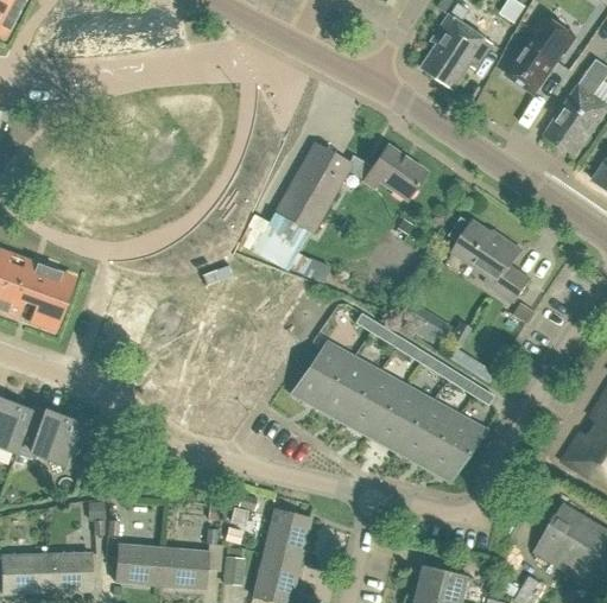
[(0,0),(0,31),(5,35),(21,0),(0,0)]
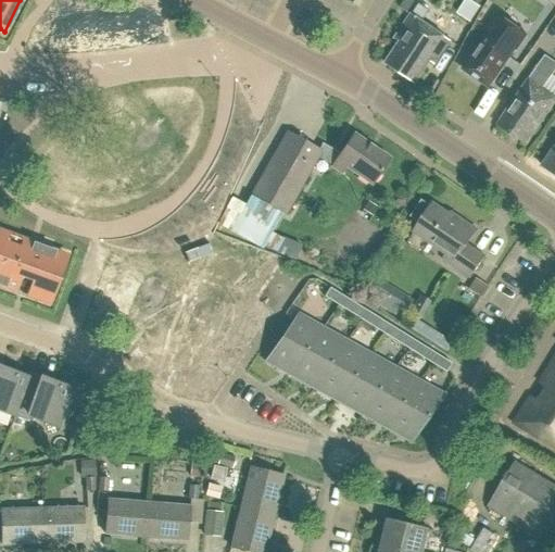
[(403,0),(400,4),(407,9),(414,0),(403,0)]
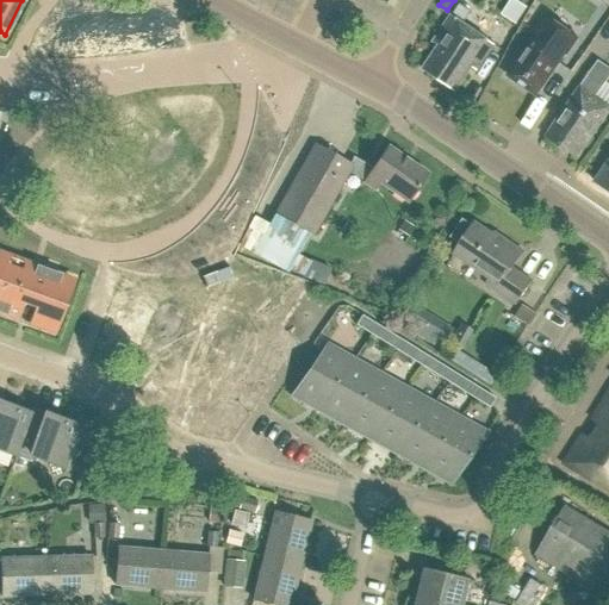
[(510,0),(503,11),(517,22),(528,5),(521,0),(510,0)]
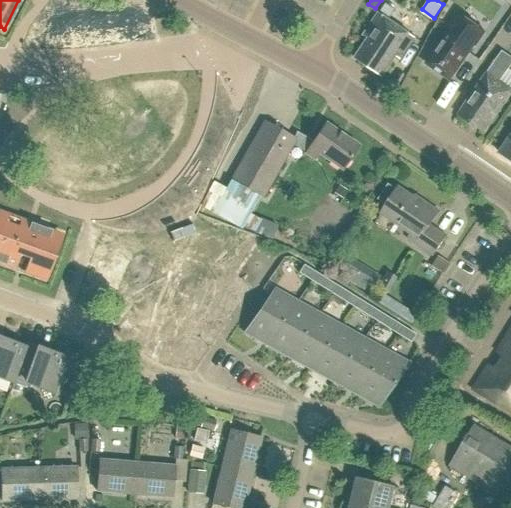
[(408,47),(415,36),(380,12),(366,33),(371,36),(357,56),(383,74),(404,44),(408,47)]
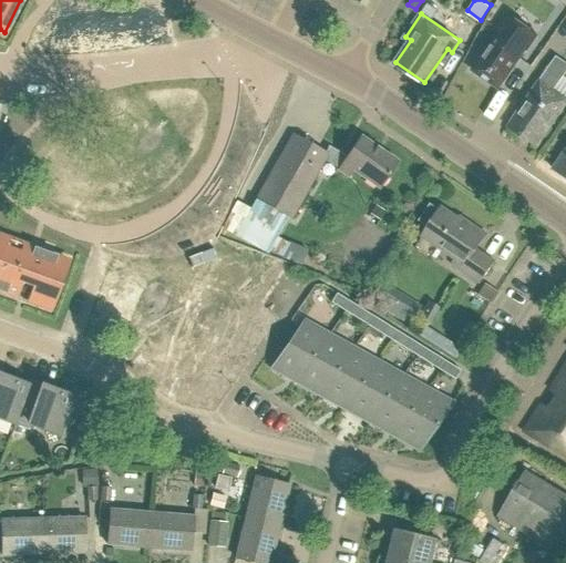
[(479,72),(495,83),(503,82),(528,47),(501,28),(476,63),(479,72)]
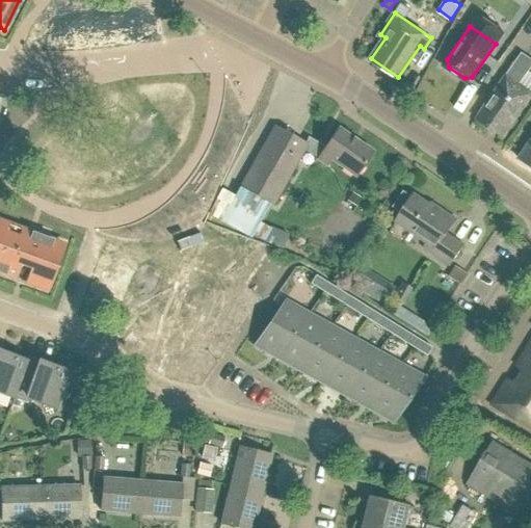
[(504,134),(530,95),(530,87),(522,81),(530,66),(530,54),(523,49),(508,72),(511,74),(501,89),(497,87),(477,115),(504,134)]
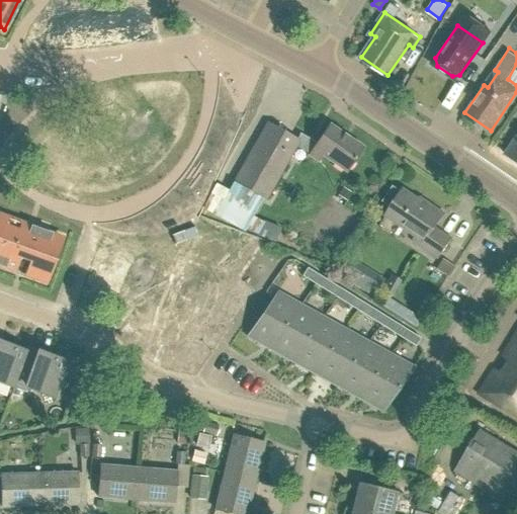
[(269,119),(236,179),(264,195),(266,196),(296,143),(309,151),(308,153),(317,159),(321,153),(347,169),(363,144),(330,121),(317,141),(300,130),(297,135),(269,119)]
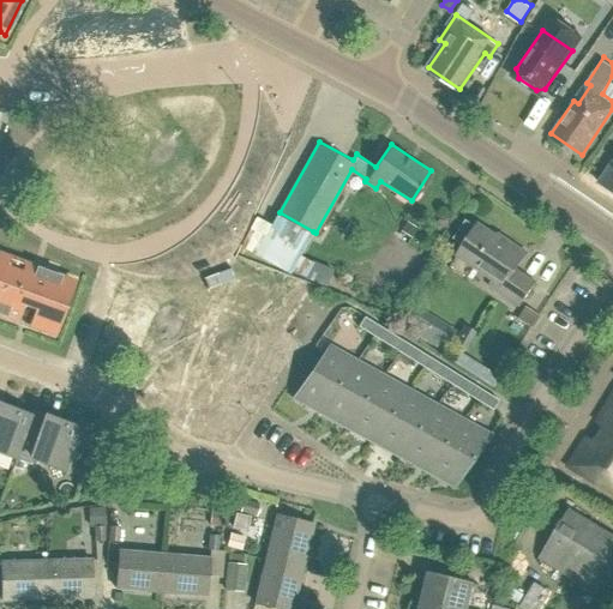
[(612,162),(600,181),(612,188),(612,162)]
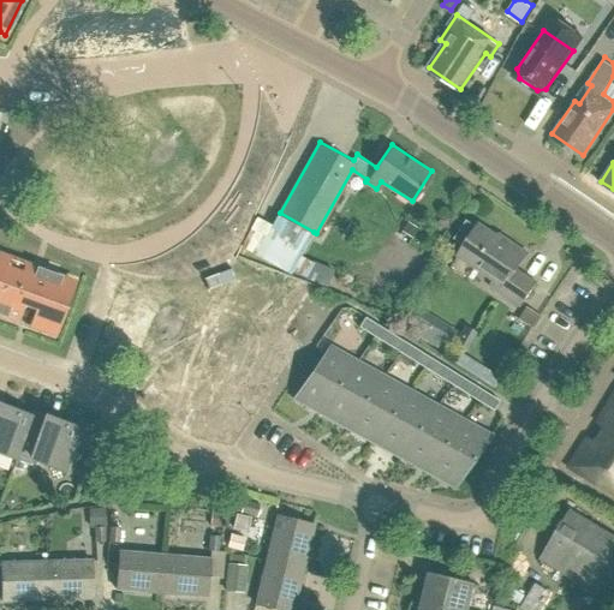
[(455,235),(466,244),(459,255),(494,279),(490,283),(522,305),(537,281),(518,268),(529,251),(510,238),(508,240),(481,222),(480,225),(468,217),(455,235)]
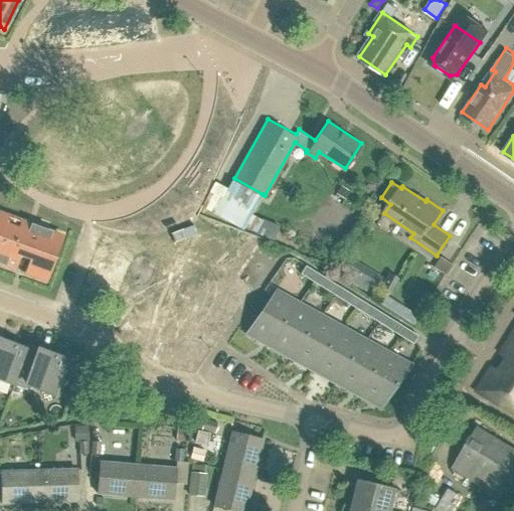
[(341,183),(336,191),(345,197),(350,188),(341,183)]
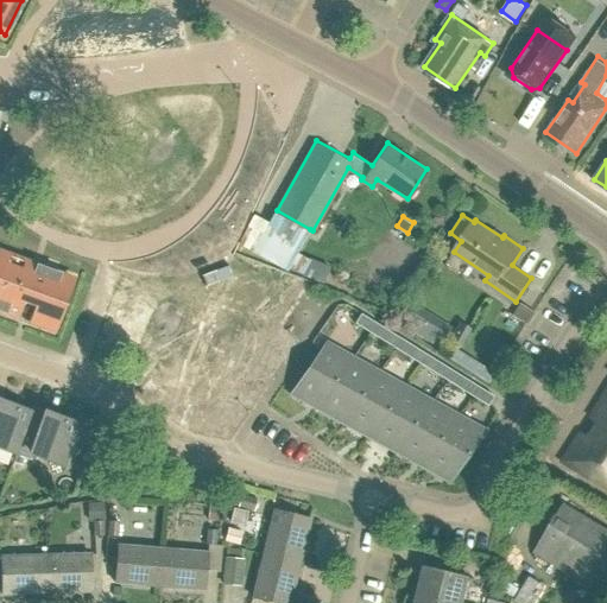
[(216,220),(206,240),(254,265),(269,236),(234,220),(231,227),(216,220)]
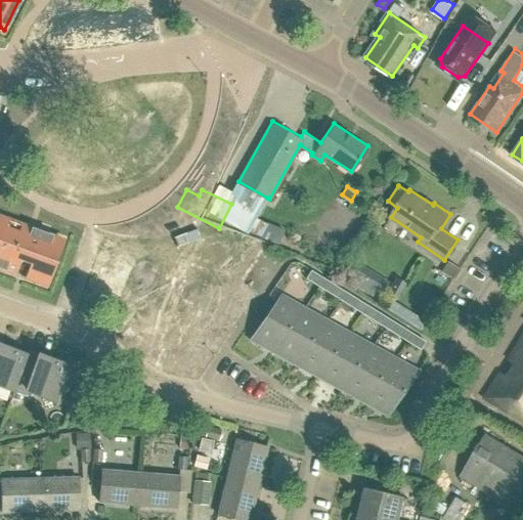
[(0,254),(12,219),(0,214),(0,254)]
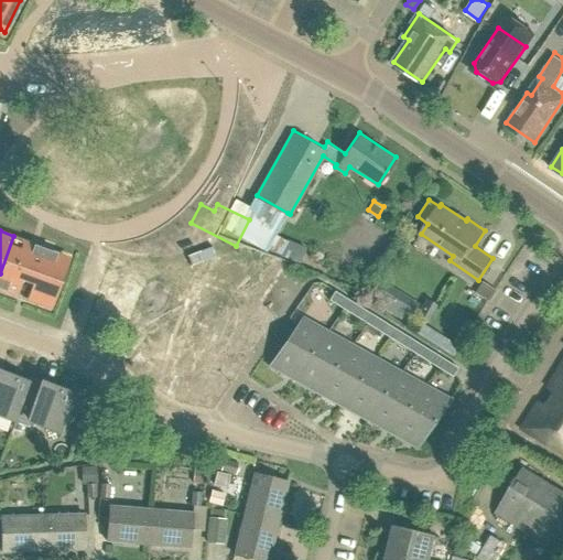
[(13,236),(0,273),(0,286),(18,292),(22,279),(28,281),(41,246),(13,236)]
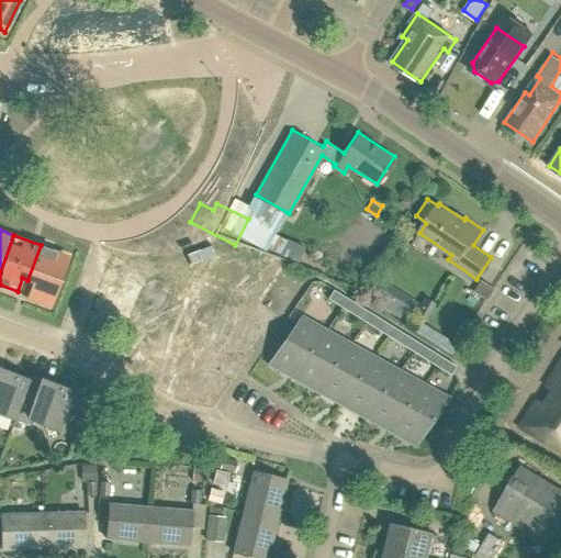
[(236,237),(232,249),(246,254),(250,242),(236,237)]
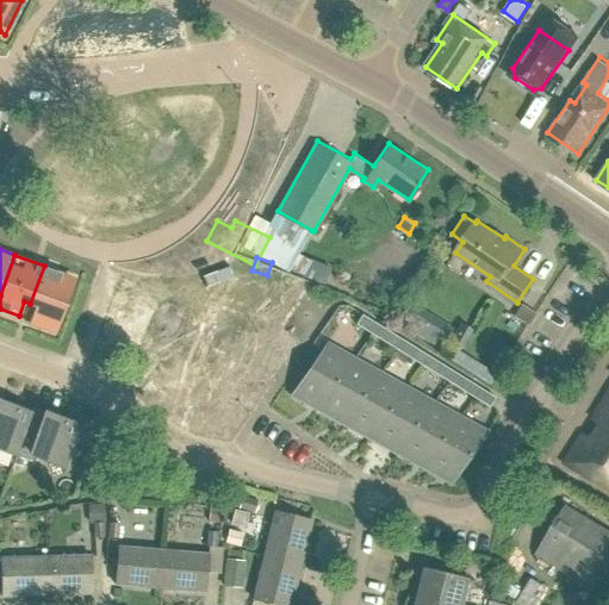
[(44,266),(30,304),(36,305),(30,319),(55,329),(73,276),(44,266)]
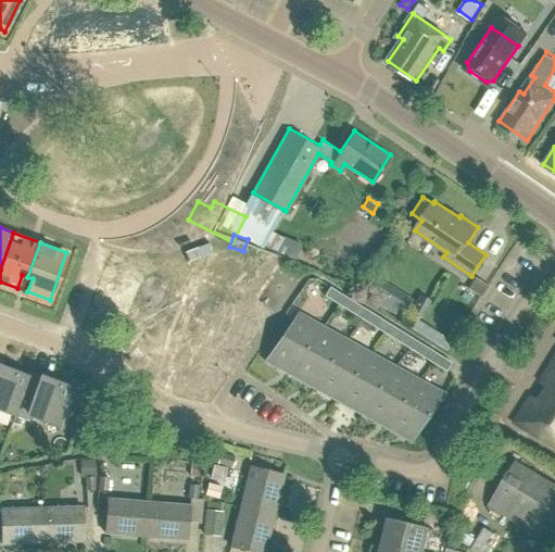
[(401,315),(414,297),(383,277),(371,296),(401,315)]
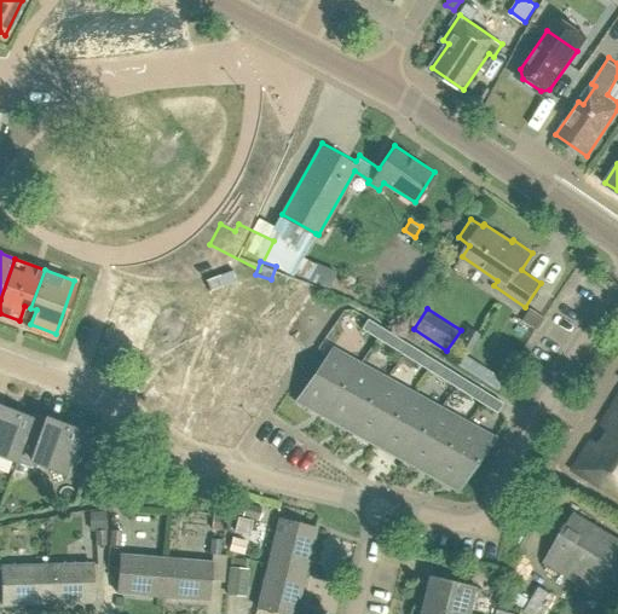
[(249,314),(229,345),(272,375),(294,345),(249,314)]
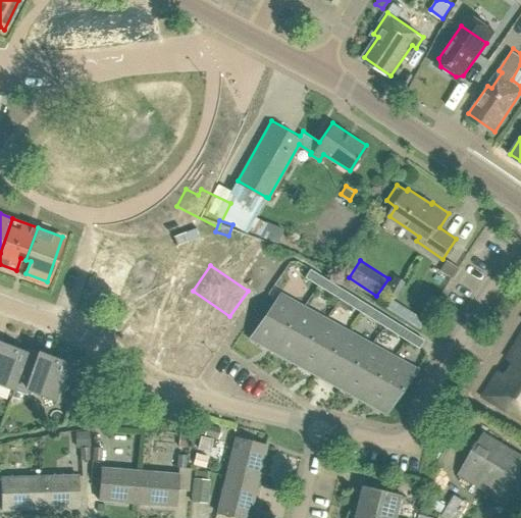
[(318,283),(323,275),(310,267),(305,275),(318,283)]
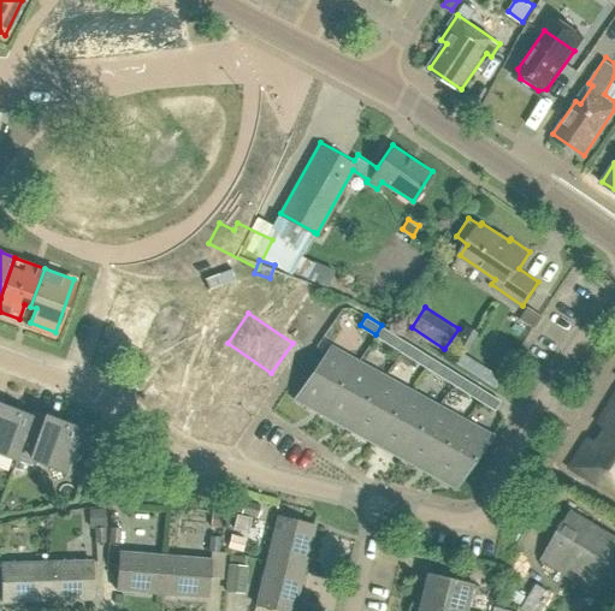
[(478,331),(467,324),(457,340),(468,346),(478,331)]
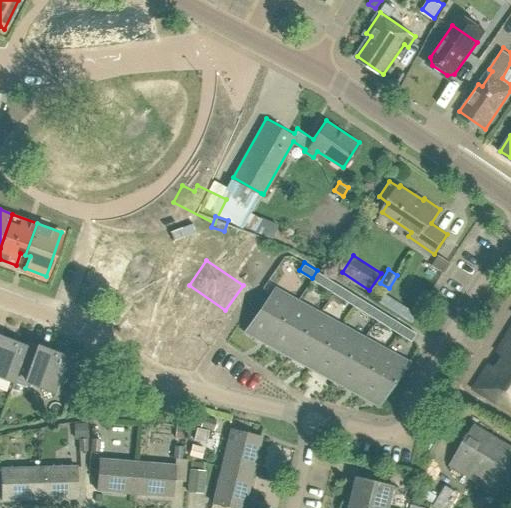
[(316,280),(333,290),(337,283),(321,273),(316,280)]
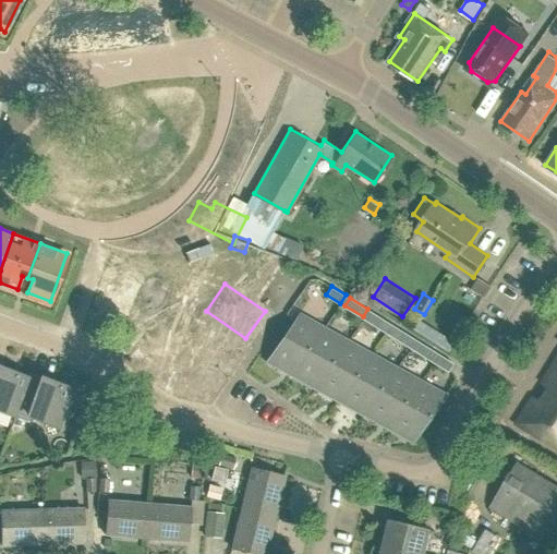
[(363,317),(387,333),(392,324),(368,309),(363,317)]
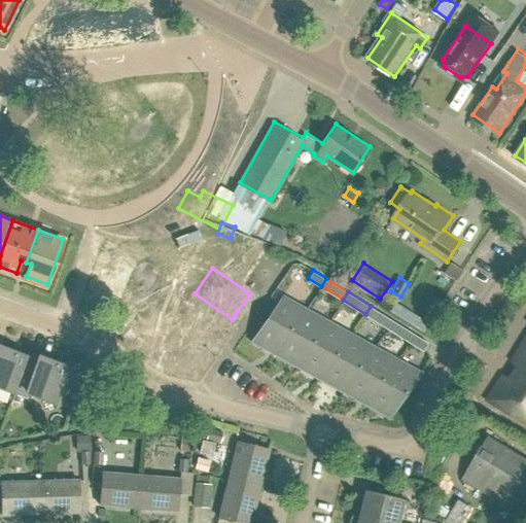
[(195,293),(176,319),(214,345),(232,319),(195,293)]
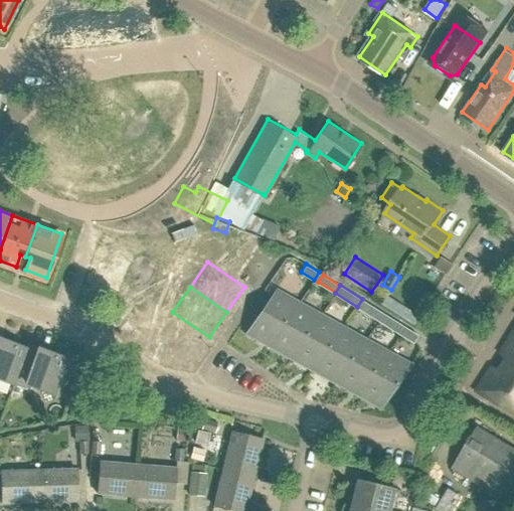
[(298,305),(297,304),(276,290),(247,330),(248,331),(249,329),(271,343),(272,341),(298,305)]
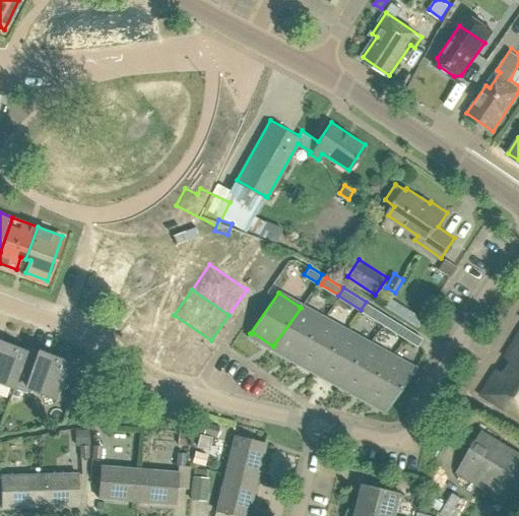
[(361,310),(383,323),(388,316),(366,302),(361,310)]
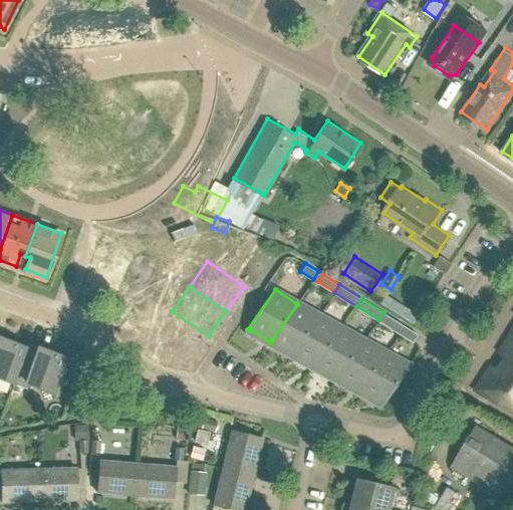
[(318,315),(298,301),(297,301),(296,303),(297,304),(271,340),(292,354),(320,314),(320,313),(318,315)]
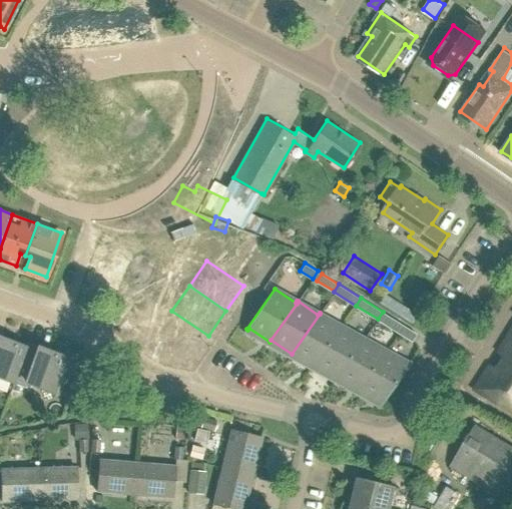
[(171,311),(154,336),(191,361),(208,336),(171,311)]
